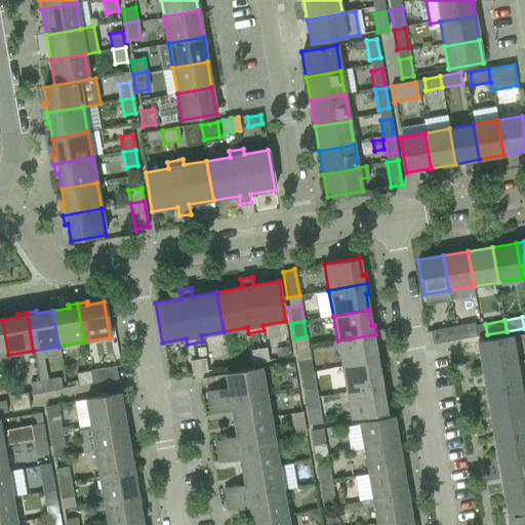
[(474,323),(455,327),(457,339),(476,336),(474,323)]
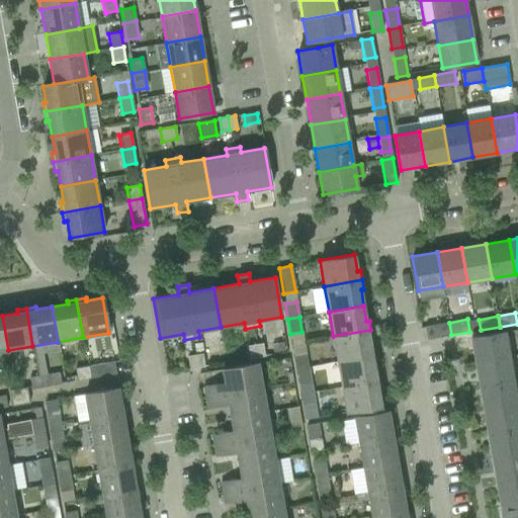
[(451,335),(449,323),(425,327),(427,340),(451,335)]
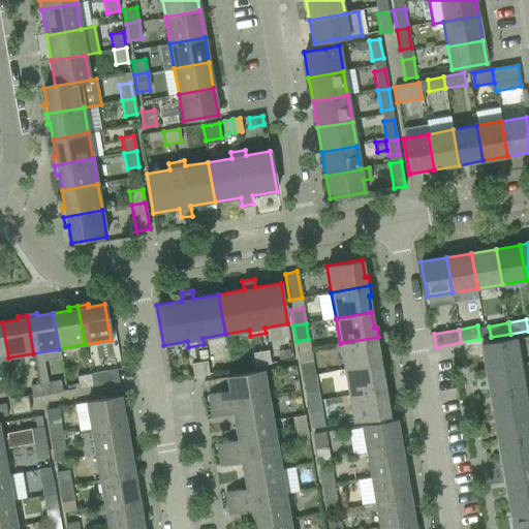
[(340,343),(344,369),(380,363),(377,347),(380,347),(378,337),(340,343)]
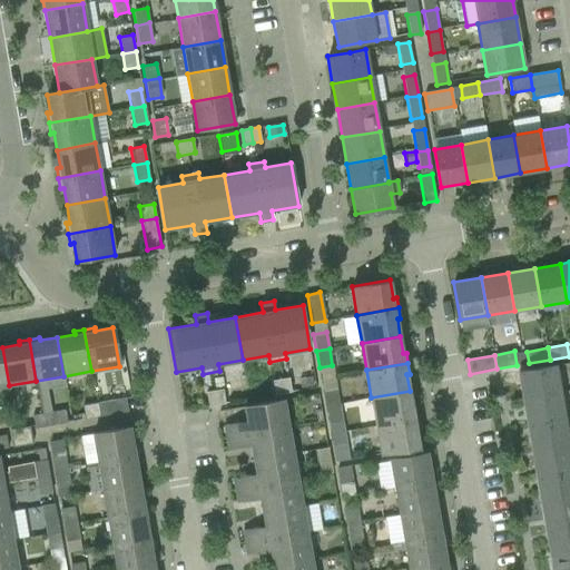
[(518,372),(522,402),(561,395),(556,365),(518,372)]
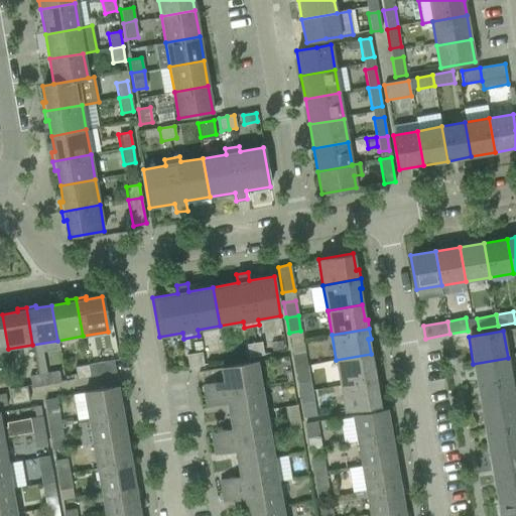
[(246,345),(249,357),(263,355),(261,342),(246,345)]
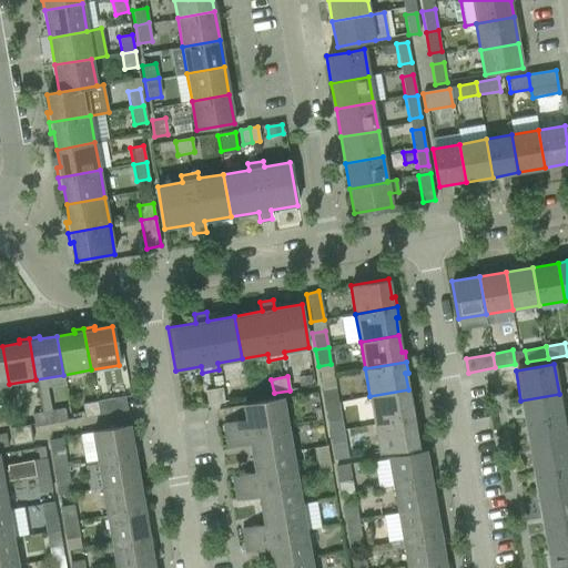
[(311,376),(298,377),(300,387),(312,385),(311,376)]
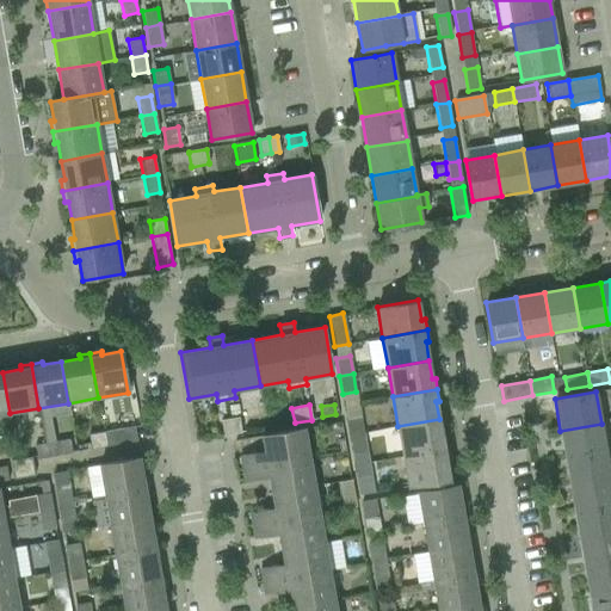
[(346,418),(349,434),(363,432),(360,415),(346,418)]
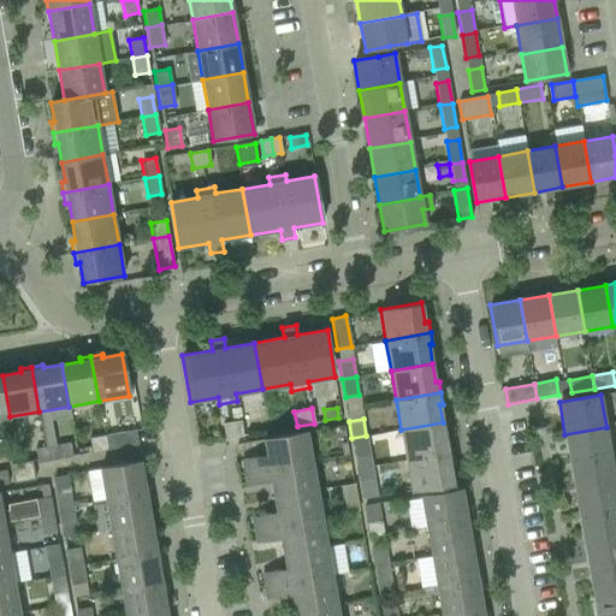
[(223,424),(225,439),(243,436),(241,421),(223,424)]
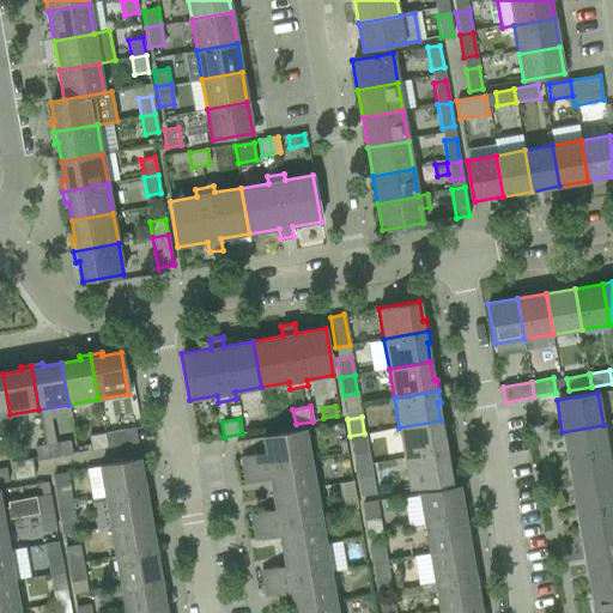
[(399,428),(404,457),(449,450),(448,439),(444,439),(441,420),(399,428)]
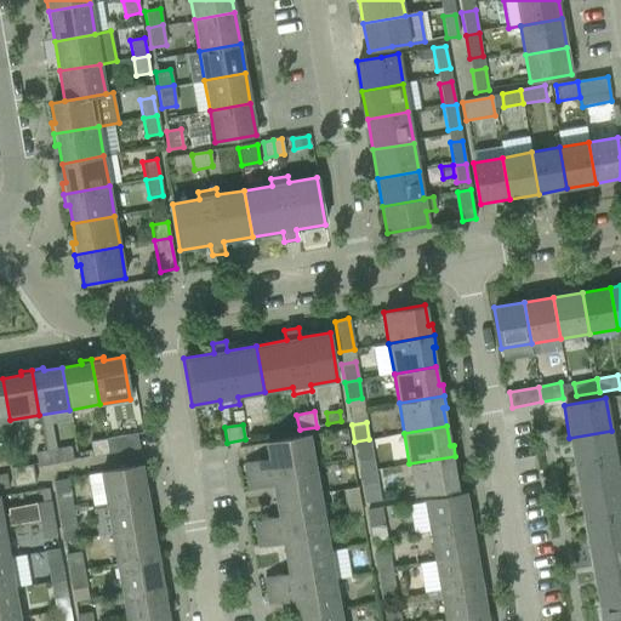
[(569,438),(575,467),(616,460),(611,431),(569,438)]
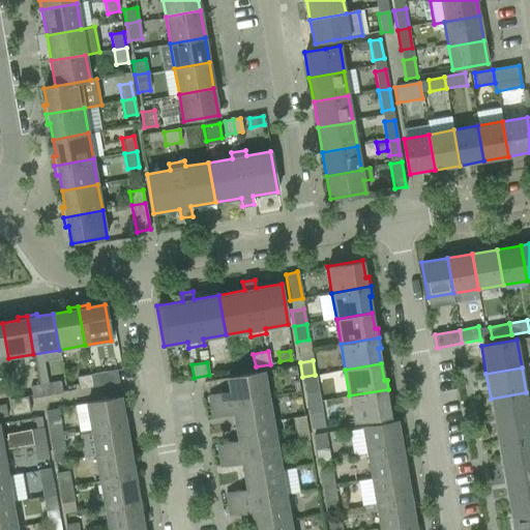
[(116,371),(91,375),(93,387),(118,383),(116,371)]
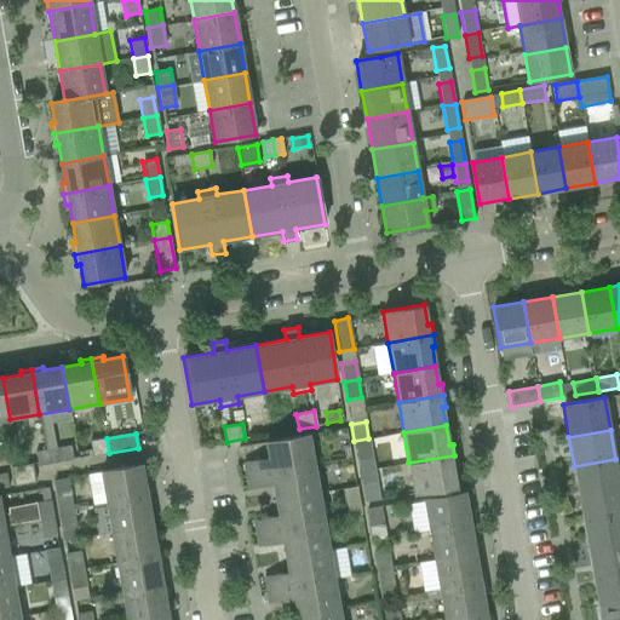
[(244,463),(246,476),(315,464),(309,435),(265,442),(269,459),(244,463)]
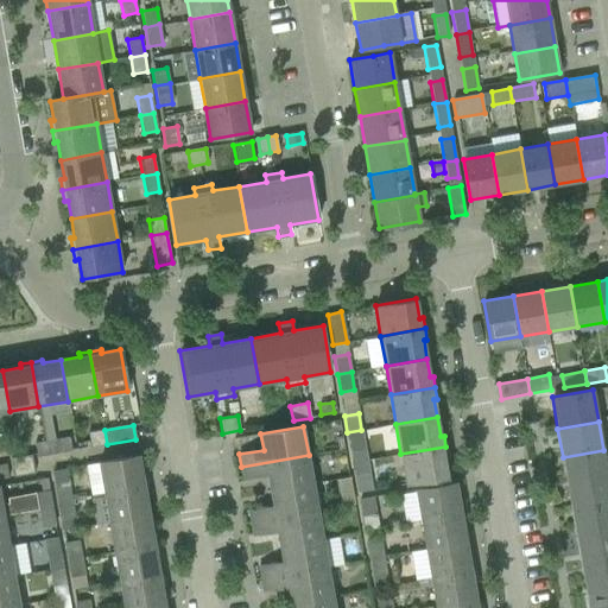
[(107,444),(105,430),(88,434),(90,448),(107,444)]
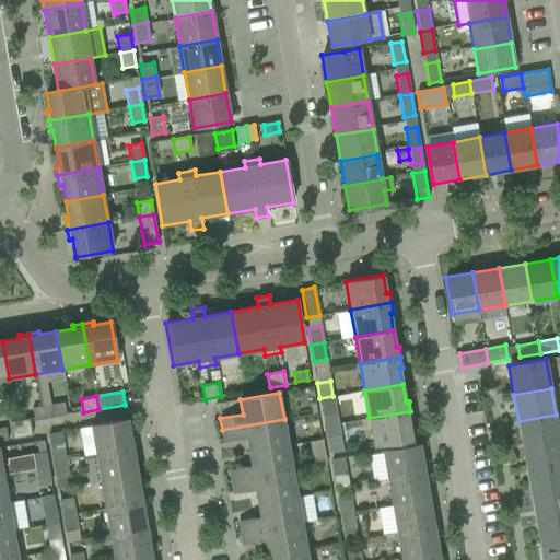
[(333,396),(319,398),(323,416),(336,412),(333,396)]
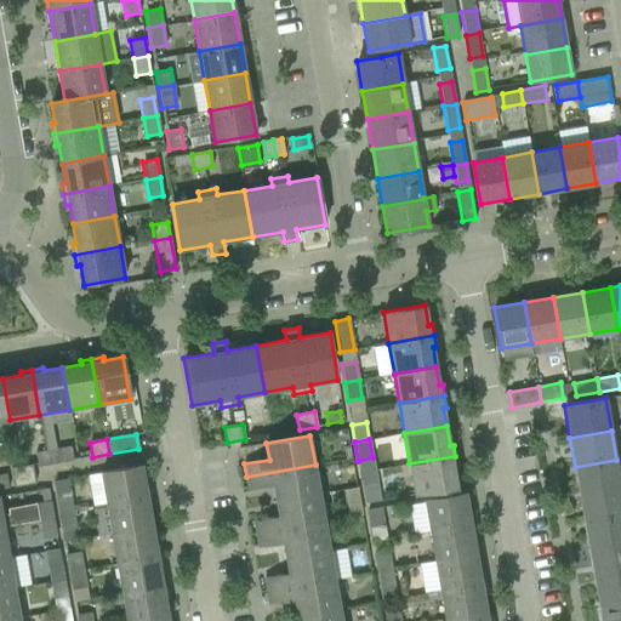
[(70,448),(52,451),(55,463),(74,461),(70,448)]
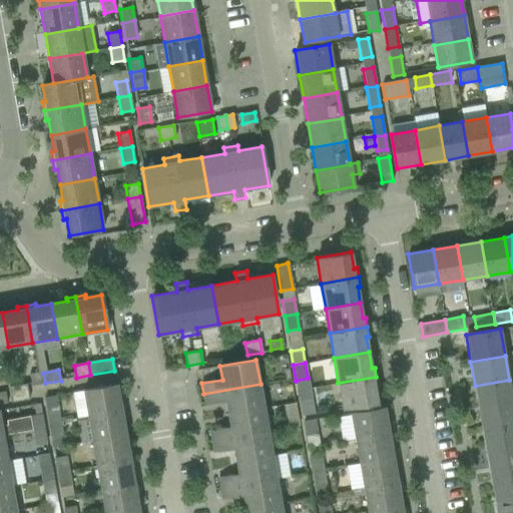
[(45,383),(43,373),(29,375),(31,386),(45,383)]
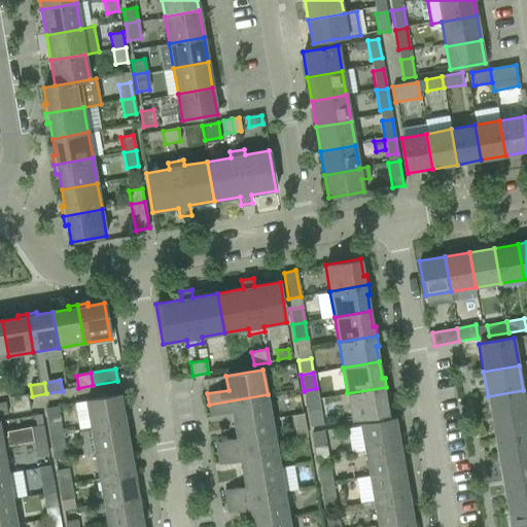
[(386,387),(347,393),(352,420),(388,414),(385,397),(388,396),(386,387)]
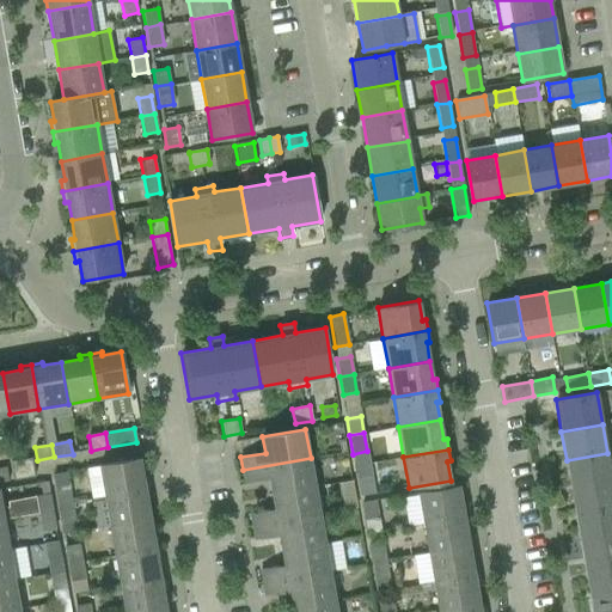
[(353,454),(355,466),(369,463),(367,451),(353,454)]
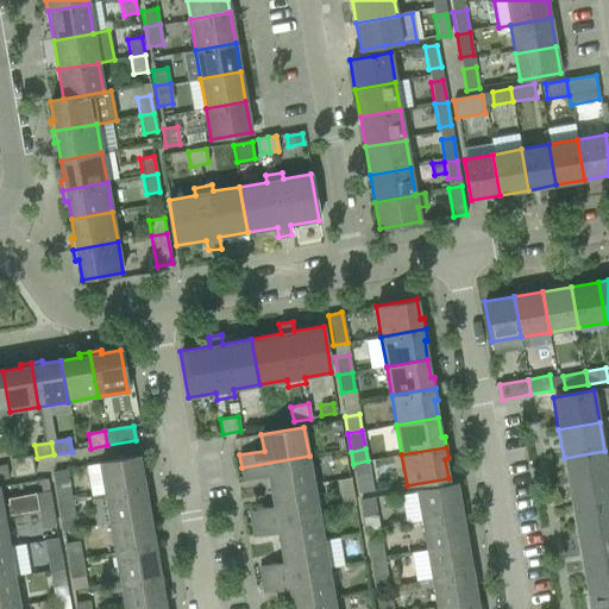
[(564,458),(569,485),(608,478),(604,451),(564,458)]
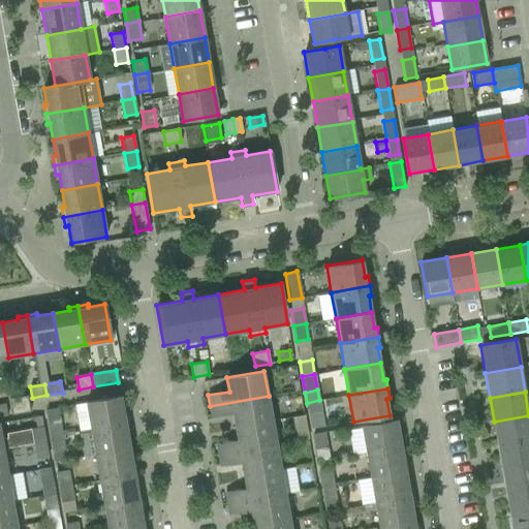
[(30,411),(27,399),(27,396),(8,399),(11,414),(30,411)]
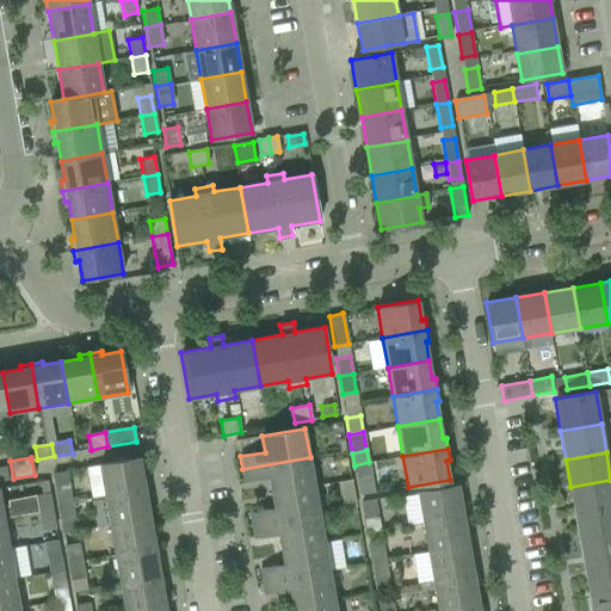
[(270,479),(272,493),(315,486),(310,457),(242,469),(245,482),(270,479)]
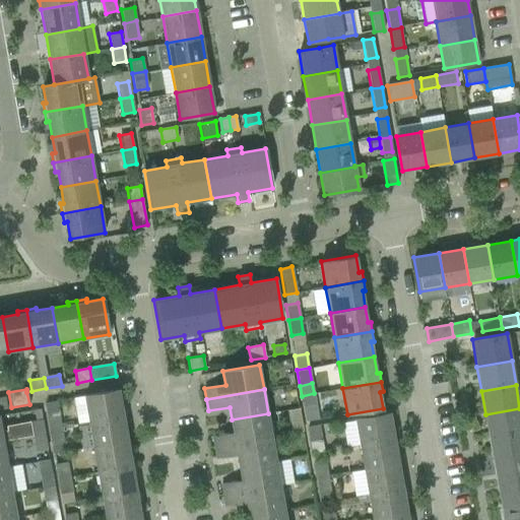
[(84,396),(89,423),(123,416),(118,390),(84,396)]
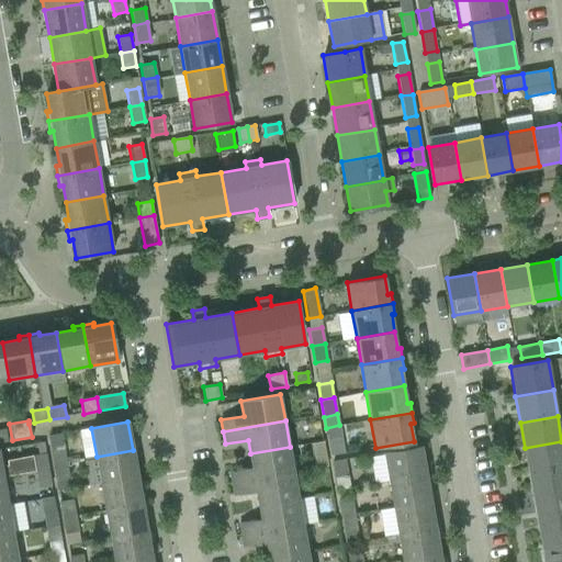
[(341,436),(339,425),(326,428),(327,438),(341,436)]
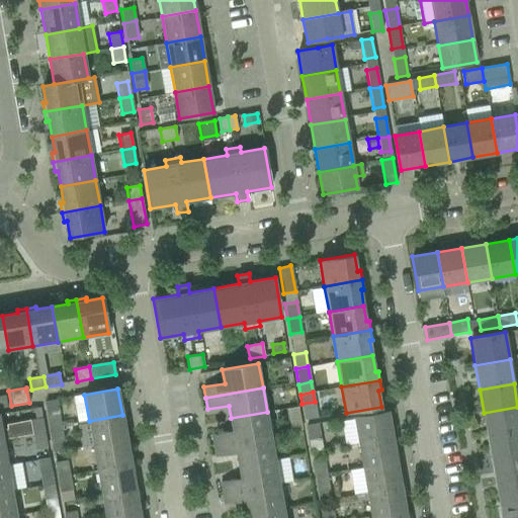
[(301,404),(305,420),(318,418),(315,402),(301,404)]
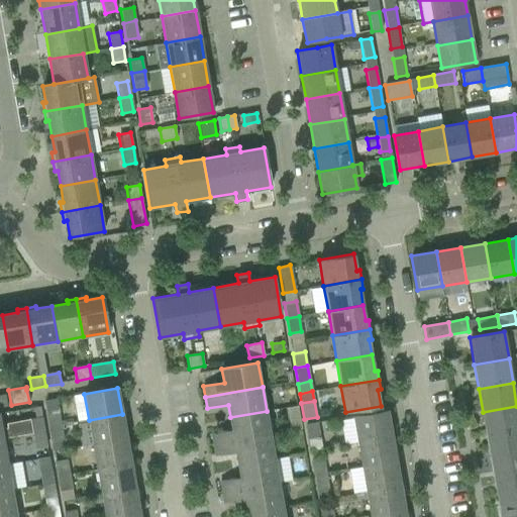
[(297,406),(286,408),(290,431),(301,430),(297,406)]
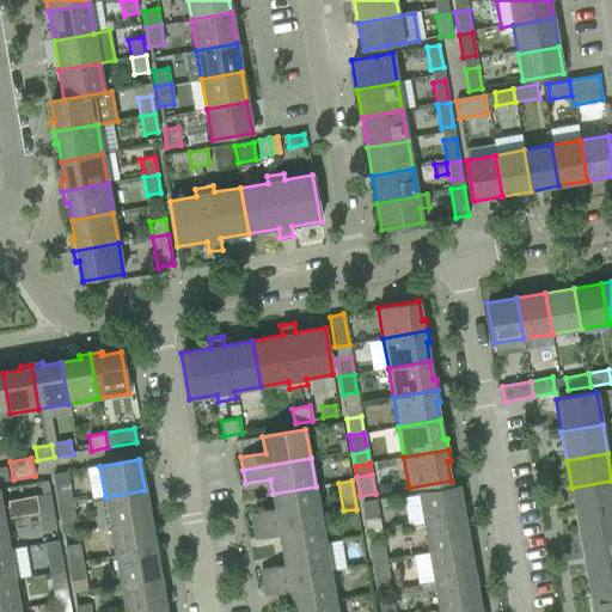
[(571,488),(576,516),(611,509),(611,481),(571,488)]
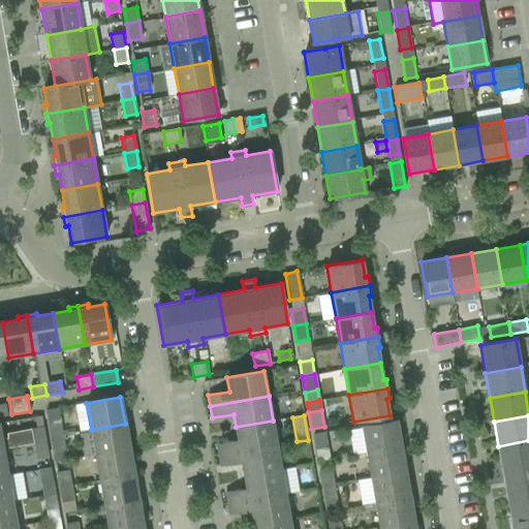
[(47,421),(49,437),(62,435),(59,418),(47,421)]
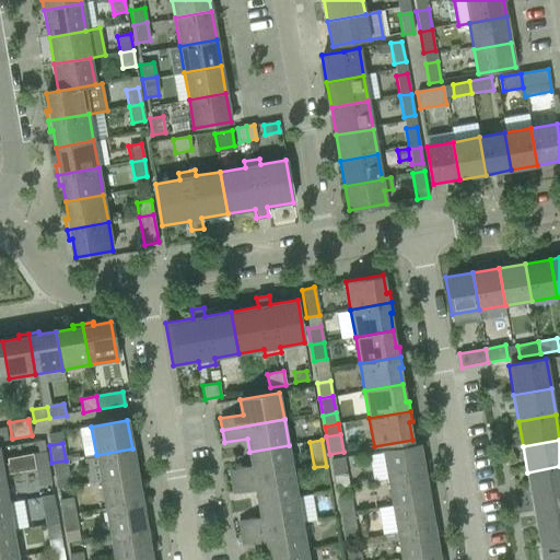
[(384,454),(388,480),(426,474),(420,444),(383,451),(384,454)]
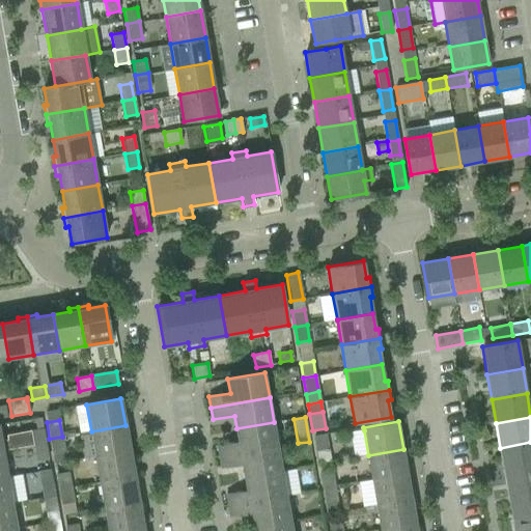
[(217,445),(219,456),(278,447),(274,422),(236,428),(239,442),(217,445)]
